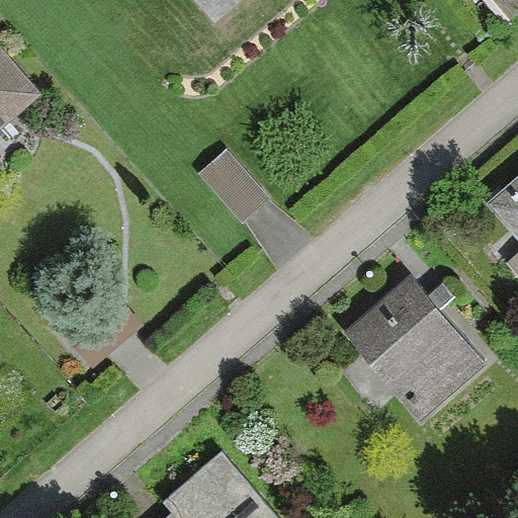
[(517,0),(491,0),(506,17),(517,6),(517,0)]
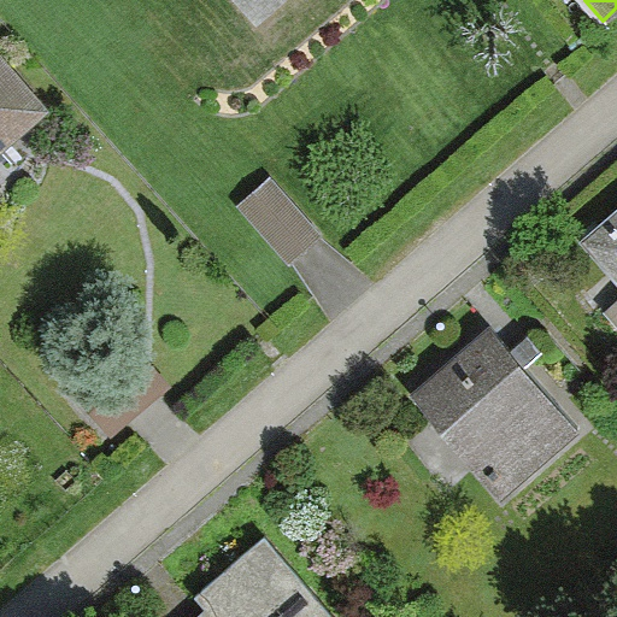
[(0,59),(0,146),(43,109),(0,59)]
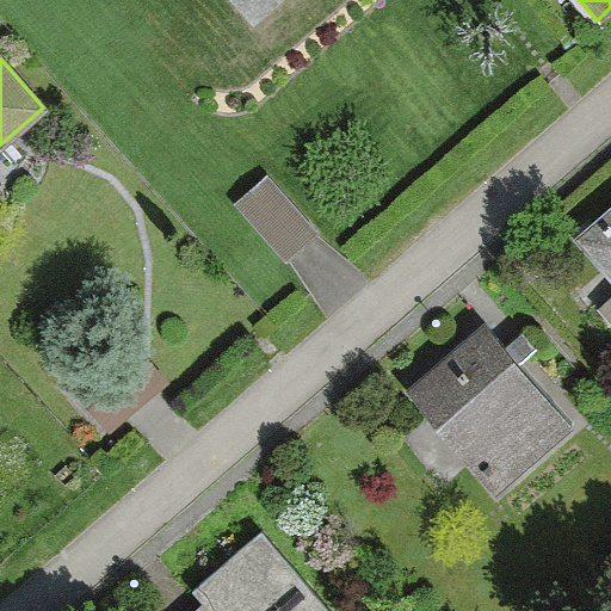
[(287,264),(313,239),(260,181),(234,205),(287,264)]
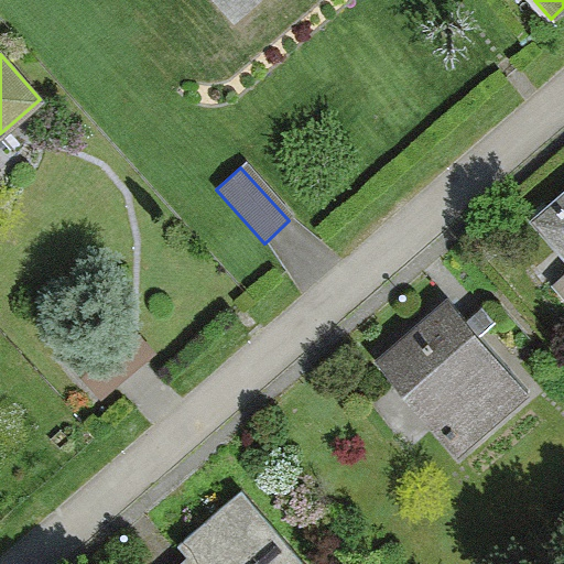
[(563,190),(530,220),(563,259),(563,270),(535,296),(563,328),(563,190)]
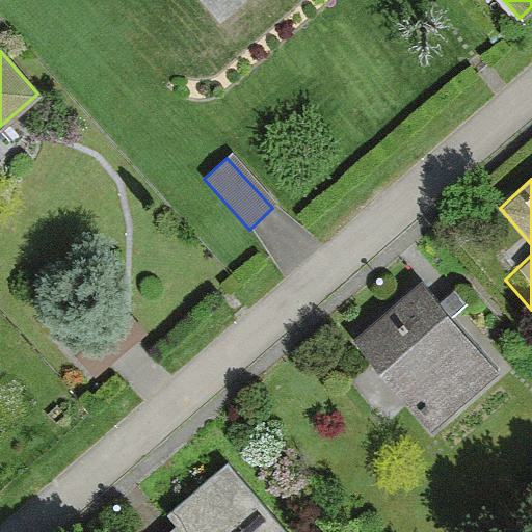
[(418,284),(353,338),(427,426),(491,372),(418,284)]
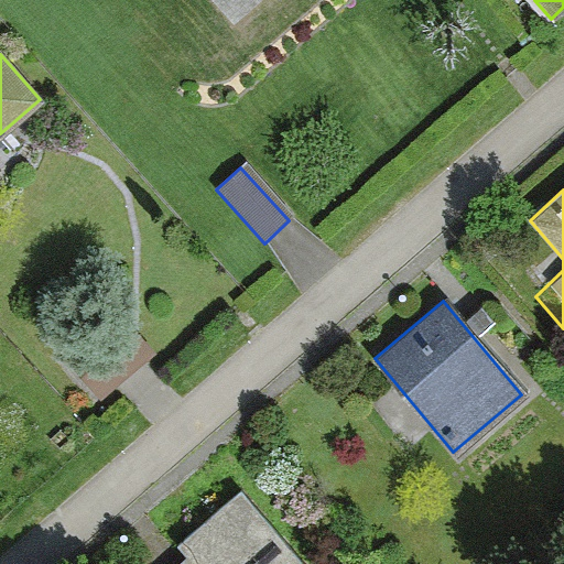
[(174,550),(183,561),(179,563),(299,563),(239,495),(174,550)]
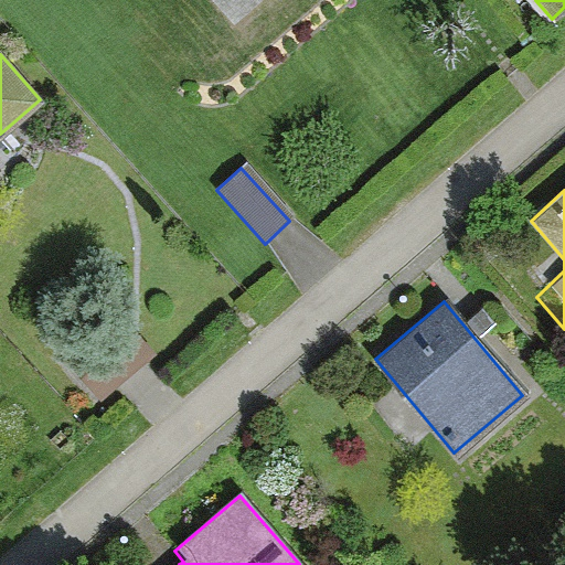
All buildings are outlined.
